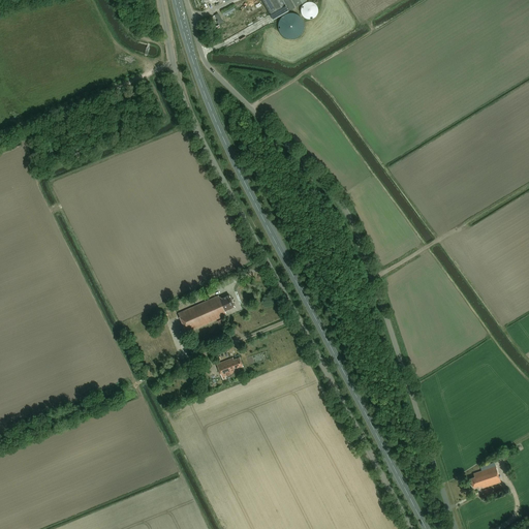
[(273,21),(289,11),(303,4),(300,0),(261,0),(270,14),(273,21)]
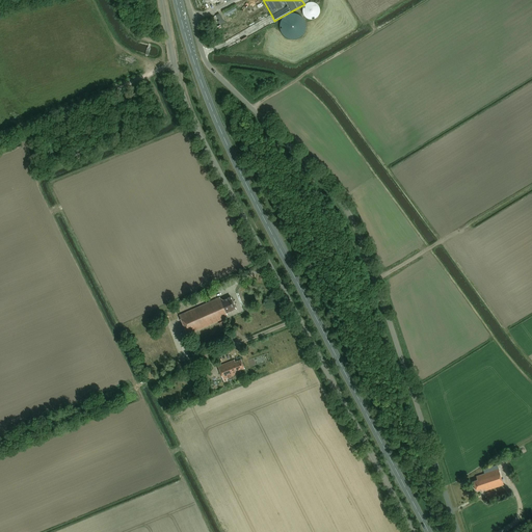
[(312,2),(311,2),(310,2),(309,2),(308,3),(307,3),(306,4),(304,5),(303,6),(303,7),(302,8),(302,9),(302,11),(302,12),(303,14),(303,15),(303,16),(304,17),(306,17),(306,18),(307,19),(308,19),(309,19),(310,20),(311,20),(313,20),(314,20),(315,19),(316,19),(317,18),(318,17),(319,16),(319,15),(320,14),(320,12),(320,11),(320,10),(320,9),(320,8),(320,7),(319,6),(318,5),(318,4),(317,4),(316,3),(315,2),(314,2),(313,2),(312,2)]
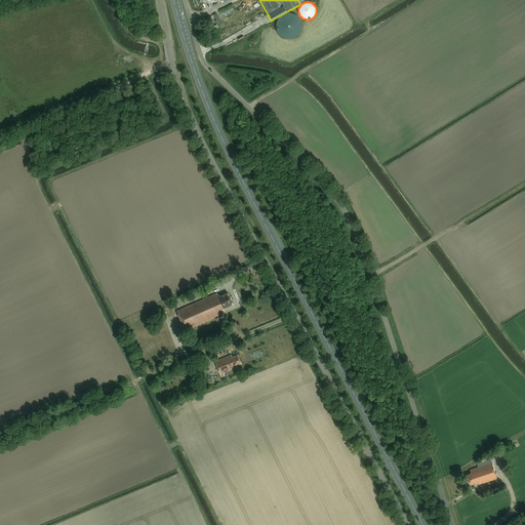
[(221,22),(216,13),(213,15),(218,24),(221,22)]
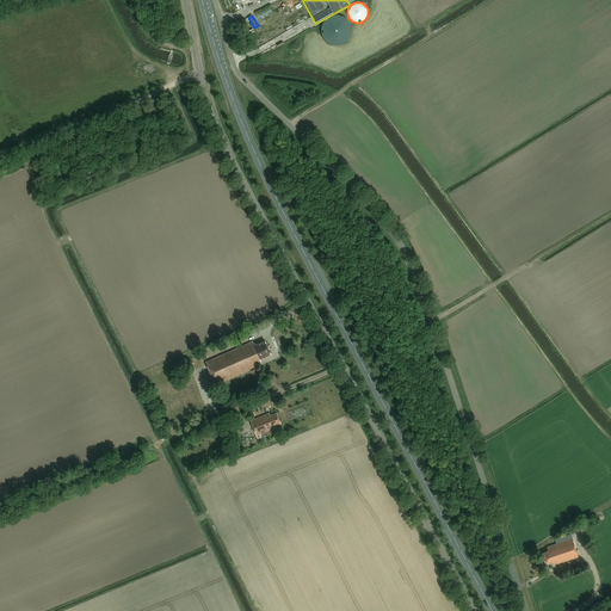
[(321,29),(321,30),(321,31),(321,34),(321,35),(322,36),(322,37),(323,39),(325,41),(326,42),(327,43),(328,43),(331,44),(332,45),(334,45),(335,45),(337,45),(339,45),(340,45),(341,44),(343,44),(344,43),(345,43),(346,42),(347,41),(349,39),(350,38),(350,36),(351,35),(351,34),(351,31),(351,30),(351,28),(351,26),(350,24),(350,23),(349,22),(347,20),(346,19),(345,18),(344,18),(343,17),(341,17),(340,16),(339,16),(337,16),(335,16),(334,16),(332,16),(331,17),(328,17),(327,18),(326,19),(325,20),(323,22),(322,23),(322,24),(321,26),(321,28),(321,29)]
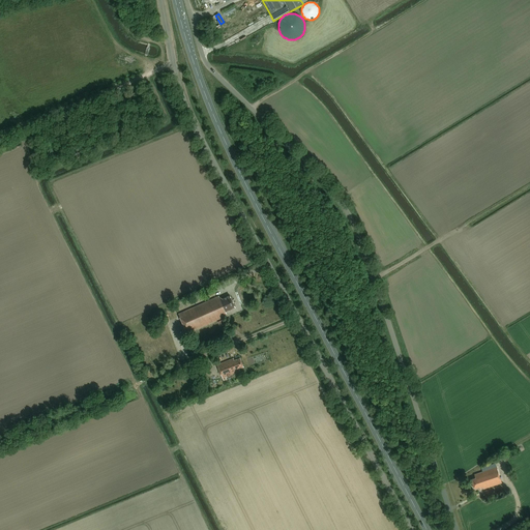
[(218,297),(178,315),(186,333),(216,321),(216,320),(221,318),(221,317),(227,315),(225,312),(235,307),(230,296),(223,299),(219,297),(218,297)]
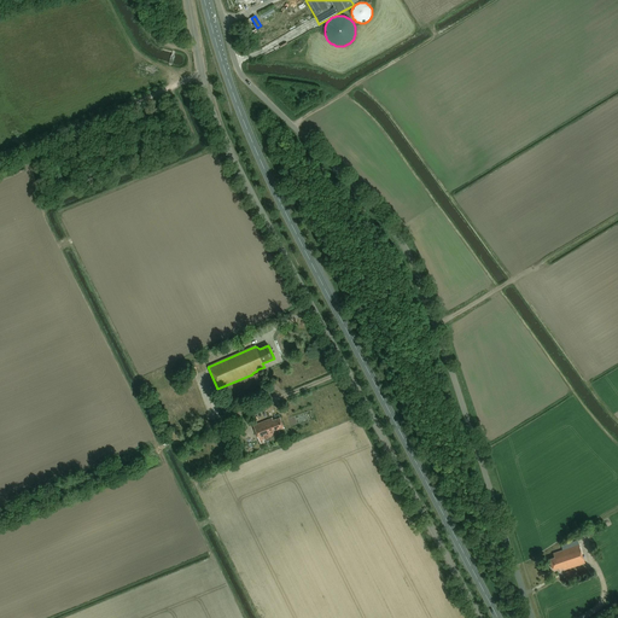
[(279,431),(284,429),(280,418),(273,421),(272,419),(254,426),(260,442),(280,433),(279,431)]
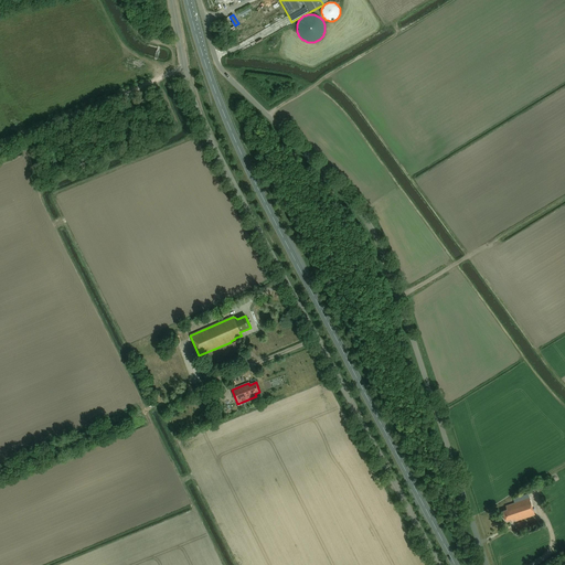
[(514,503),(505,505),(507,510),(502,511),(505,521),(511,519),(512,521),(515,520),(516,521),(531,516),(532,519),(535,518),(528,494),(513,499),(514,503)]
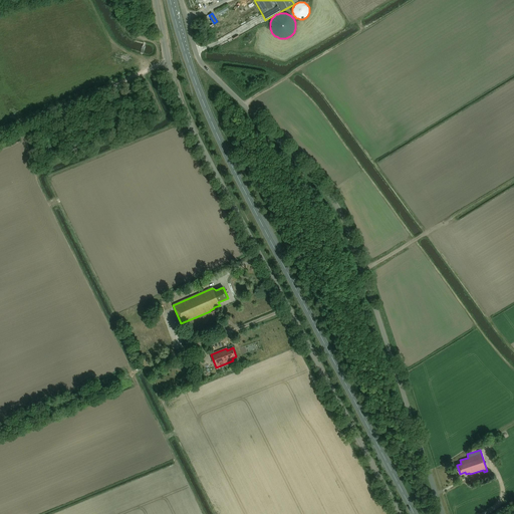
All buildings are outlined.
